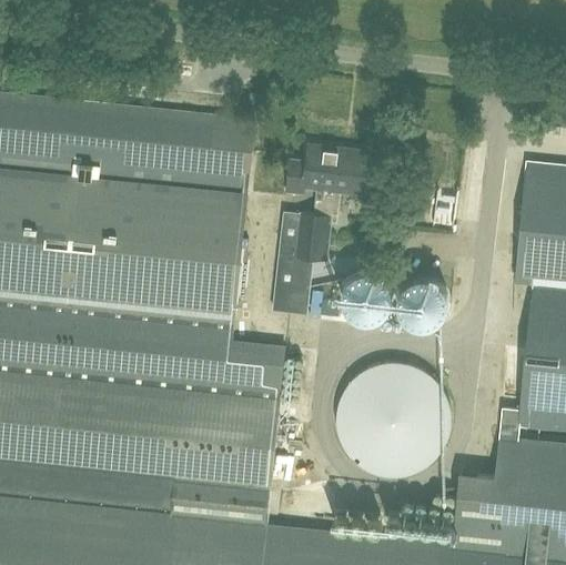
[(231,344),(255,123),(218,119),(0,96),(0,493),(170,513),(169,518),(0,498),(0,564),(565,564),(565,288),(532,285),(518,412),(501,410),(494,478),(458,475),(452,546),(263,526),(264,515),(266,494),(269,494),(269,492),(279,406),(284,350),(231,344)]
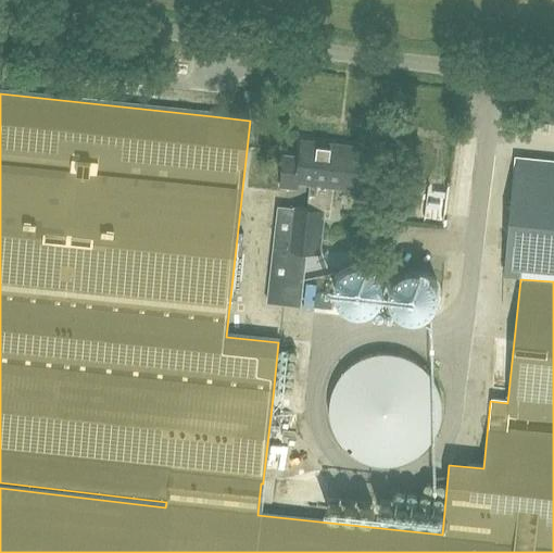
[(291,212),(291,213),(277,211),(273,249),(267,305),(301,309),(306,255),(319,258),(323,223),(329,224),(332,191),(354,193),(360,153),(300,147),(298,164),(282,162),(279,193),(297,195),(297,187),(311,189),(307,214),(291,212)]
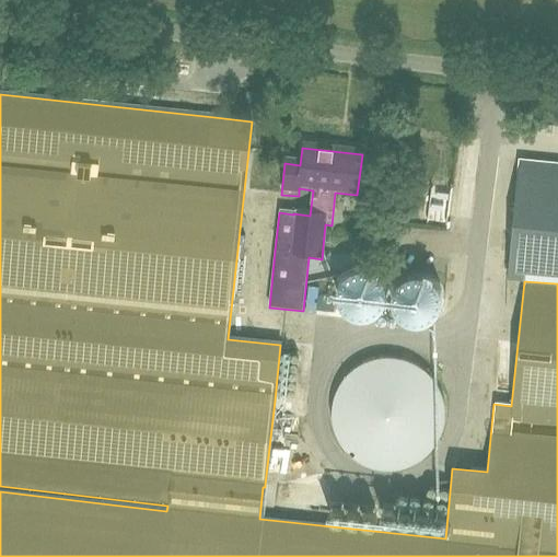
[(557,166),(519,162),(507,280),(524,281),(557,283),(557,166)]
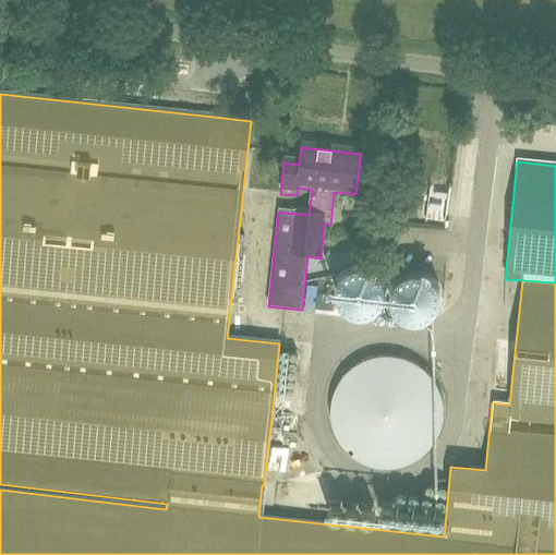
[(426,375),(425,373),(423,372),(422,371),(420,369),(419,368),(417,366),(414,365),(413,364),(411,363),(409,362),(407,361),(405,360),(402,360),(400,359),(398,359),(396,358),(394,358),(391,358),(389,357),(387,357),(385,357),(383,357),(381,357),(378,358),(376,358),(374,358),(372,359),(370,359),(367,360),(365,360),(363,361),(362,362),(360,363),(358,364),(355,365),(354,366),(352,368),(350,369),(349,371),(347,372),(346,373),(343,375),(342,376),(341,378),(339,381),(338,382),(337,384),(336,386),(335,387),(334,389),(334,391),(333,394),(331,396),(331,398),(330,400),(330,402),(329,405),(329,407),(329,409),(329,411),(329,413),(329,415),(329,418),(329,420),(329,422),(330,424),(330,426),(331,429),(331,431),(333,433),(334,435),(334,437),(335,438),(336,441),(337,443),(338,445),(339,446),(341,448),(342,450),(343,451),(346,454),(347,455),(349,456),(350,458),(352,459),(354,460),(355,461),(358,462),(360,463),(362,465),(363,466),(365,466),(367,467),(370,468),(372,468),(374,469),(376,469),(378,469),(381,470),(383,470),(385,470),(387,470),(389,470),(391,469),(394,469),(396,469),(398,468),(400,468),(402,467),(405,466),(407,466),(409,465),(411,463),(413,462),(414,461),(417,460),(419,459),(420,458),(422,456),(423,455),(425,454),(426,451),(428,450),(430,448),(431,446),(432,445),(433,443),(434,441),(435,438),(436,437),(437,435),(438,433),(438,431),(439,429),(440,426),(440,424),(440,422),(442,420),(442,418),(442,415),(442,413),(442,411),(442,409),(442,407),(440,405),(440,402),(440,400),(439,398),(438,396),(438,394),(437,391),(436,389),(435,387),(434,386),(433,384),(432,382),(431,381),(430,378),(428,376),(426,375)]
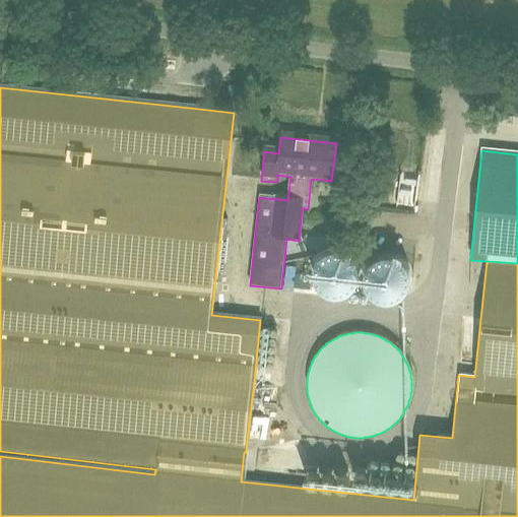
[(267,440),(268,429),(251,427),(250,437),(267,440)]
